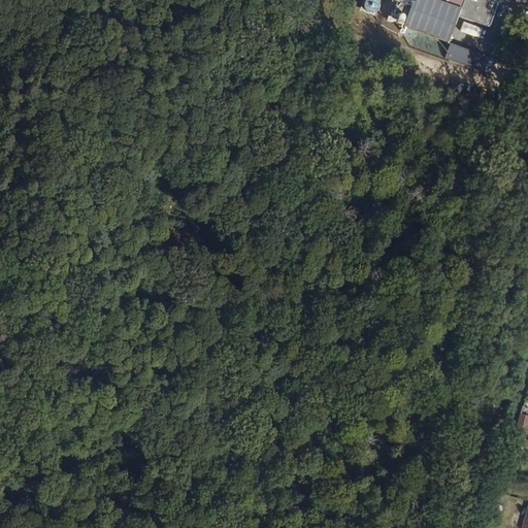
[(383,0),(406,9),(400,26),(447,43),(458,13),(486,24),(494,0),(383,0)]
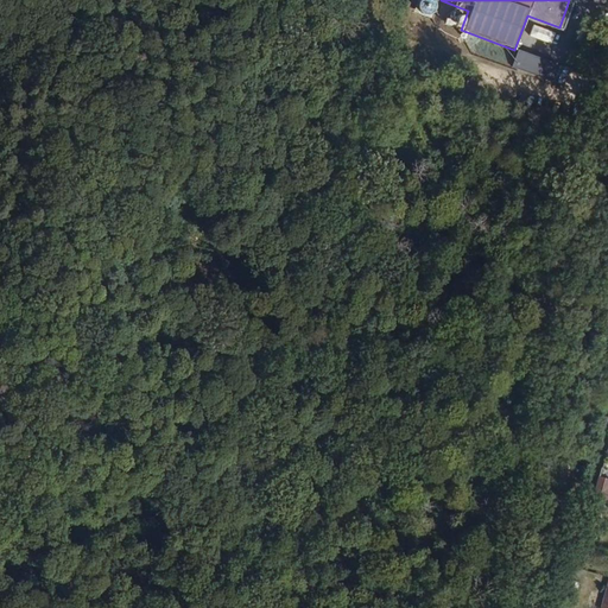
[(532,25),(529,37),(552,43),(555,32),(532,25)]
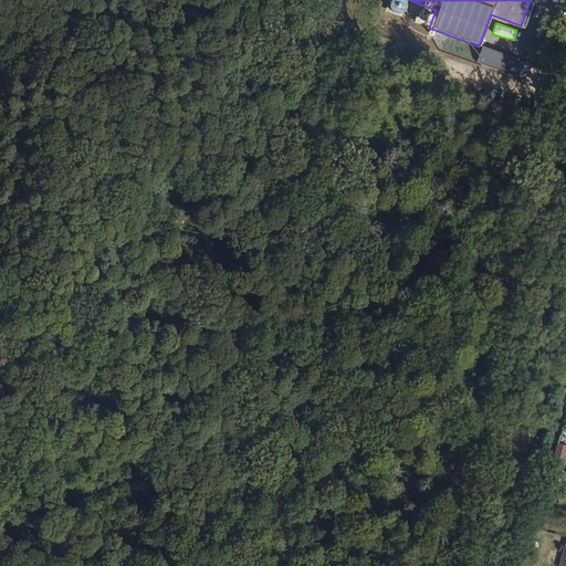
[(525,62),(482,46),(475,62),(519,79),(525,62)]
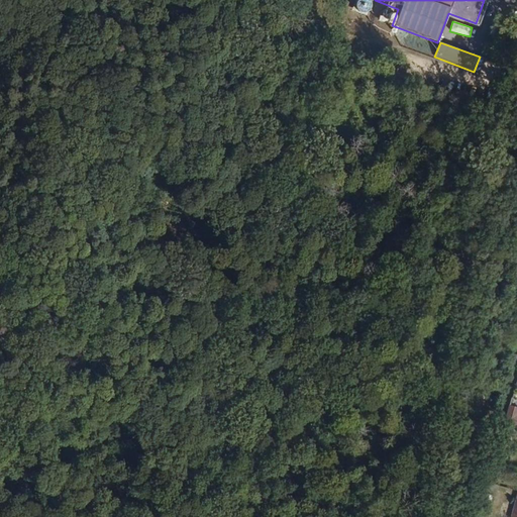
[(516,427),(516,414),(516,412),(516,406),(509,404),(503,424),(516,427)]
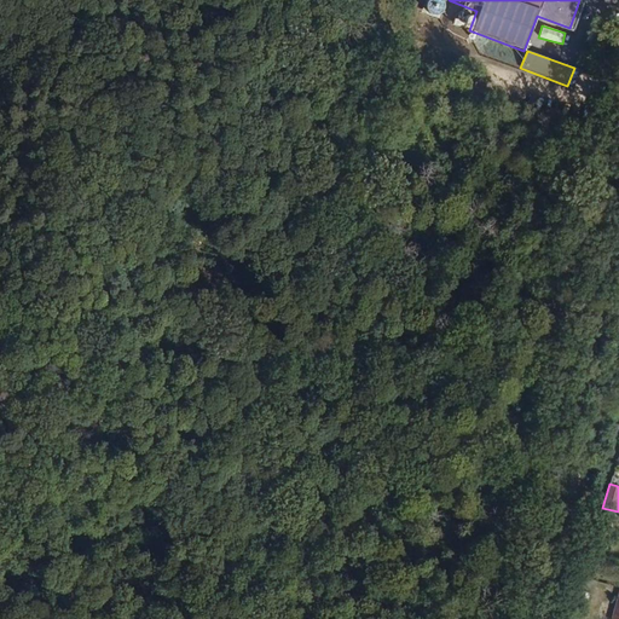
[(608,533),(613,514),(606,513),(603,521),(599,520),(595,530),(608,533)]
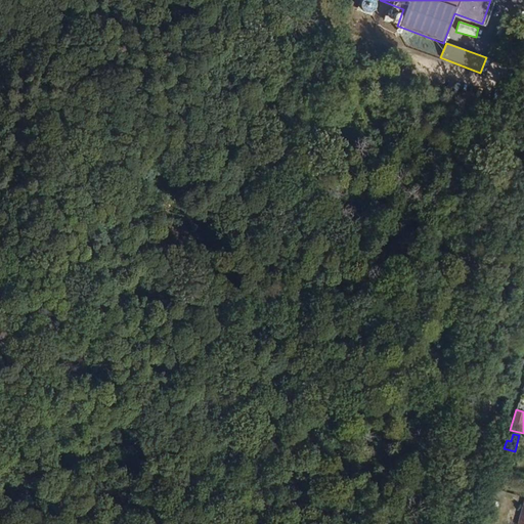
[(503,487),(506,475),(496,472),(493,485),(503,487)]
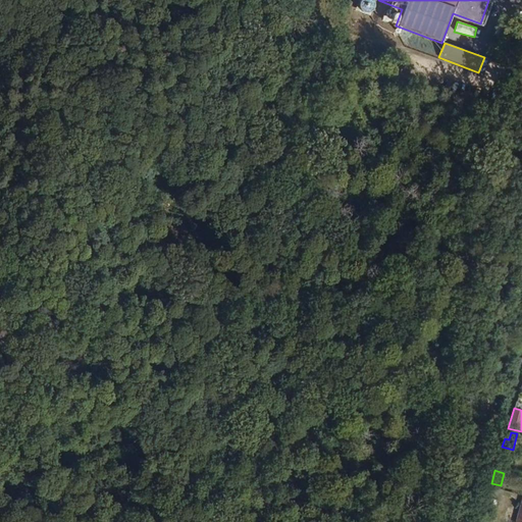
All buildings are outlined.
